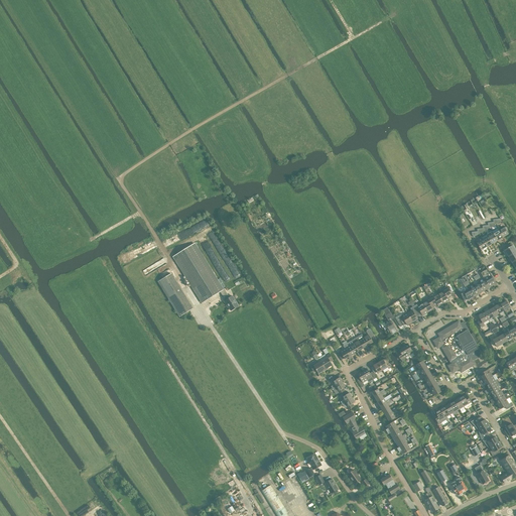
[(504,228),(498,231),(502,238),(508,234),(509,233),(505,227),(504,228)]
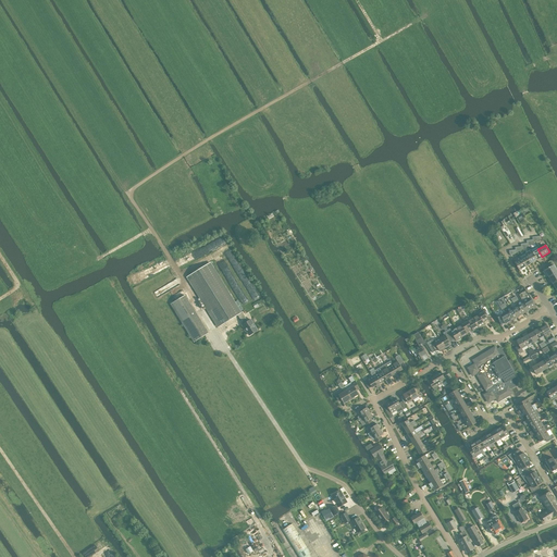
[(531,250),(536,260),(542,257),(537,249),(536,247),(531,250)]
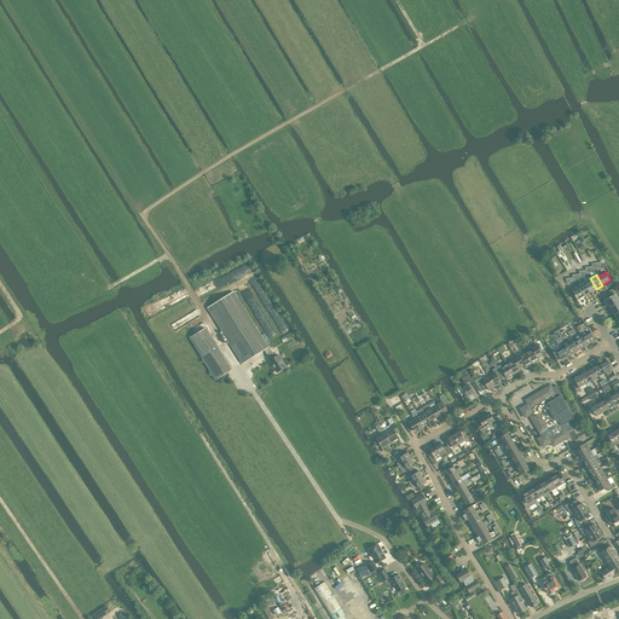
[(596,289),(590,278),(584,282),(590,293),(596,289)]
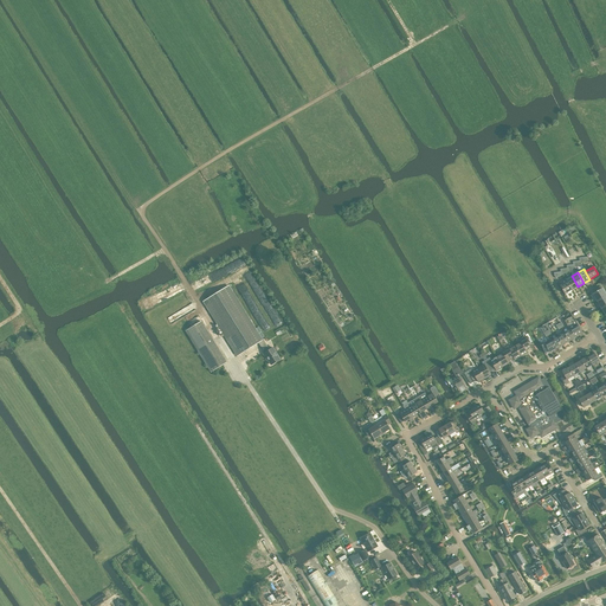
[(578,287),(572,276),(566,279),(572,290),(578,287)]
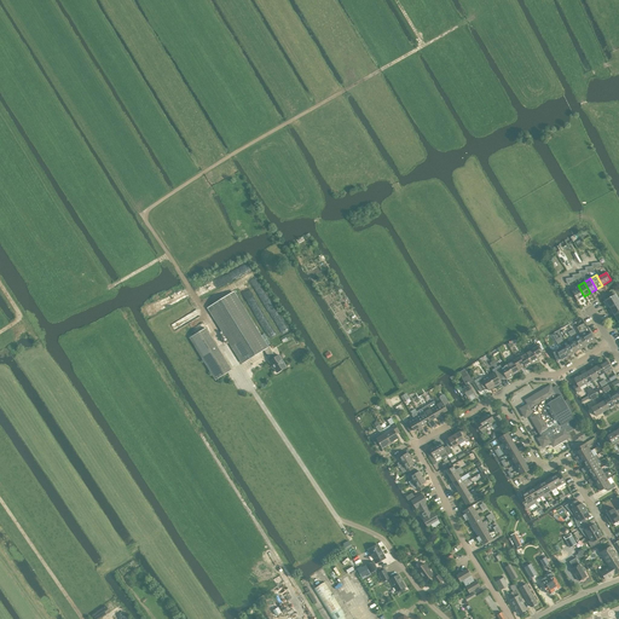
[(584,296),(578,285),(577,285),(571,289),(577,300),(584,296)]
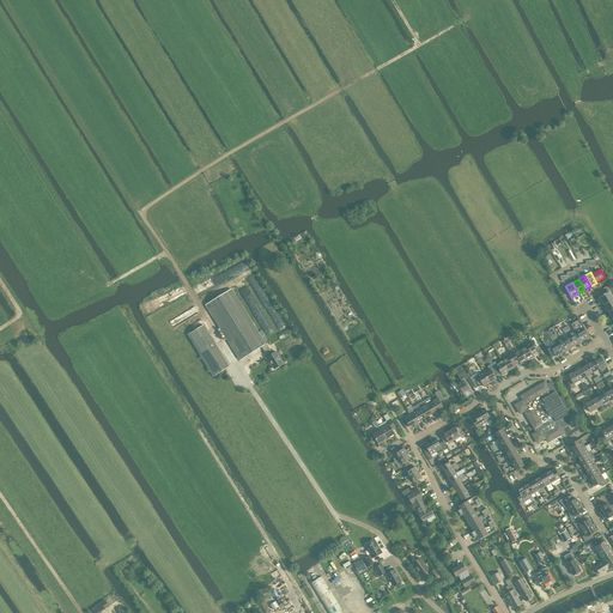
[(604,304),(612,298),(607,289),(601,292),(604,295),(599,297),(604,304)]
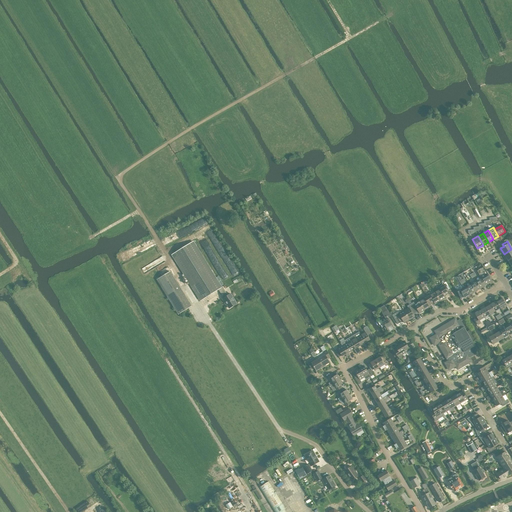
[(220,286),(195,245),(193,242),(172,254),(201,300),(218,289),(224,298),(222,299),(225,303),(226,302),(229,308),(237,304),(231,294),(228,295),(222,286),(220,286)]
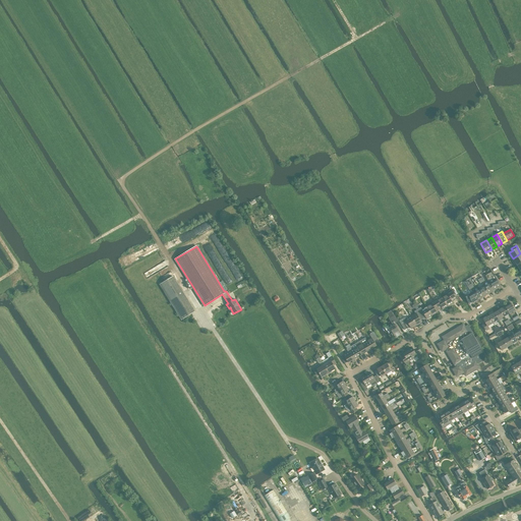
[(489,283),(494,290),(501,287),(491,272),(485,275),(489,282),(489,283)]
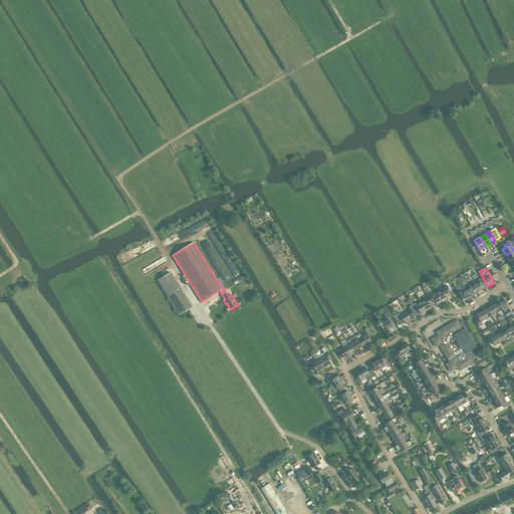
[(192,307),(171,272),(158,281),(179,315),(192,307)]
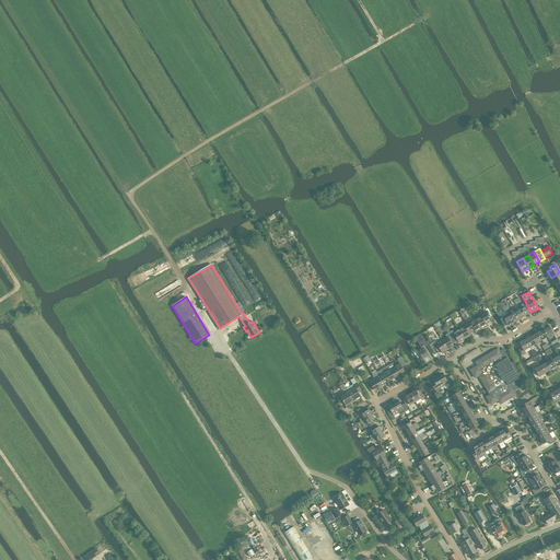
[(525,315),(531,312),(526,304),(526,303),(524,304),(524,305),(521,307),(525,315)]
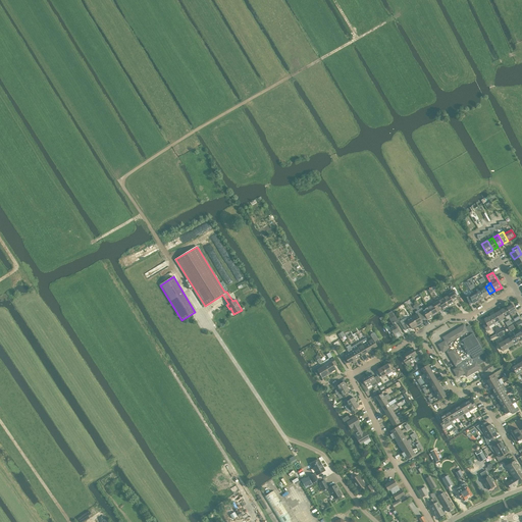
[(480,290),(484,297),(489,294),(485,286),(485,285),(482,286),(483,288),(480,290)]
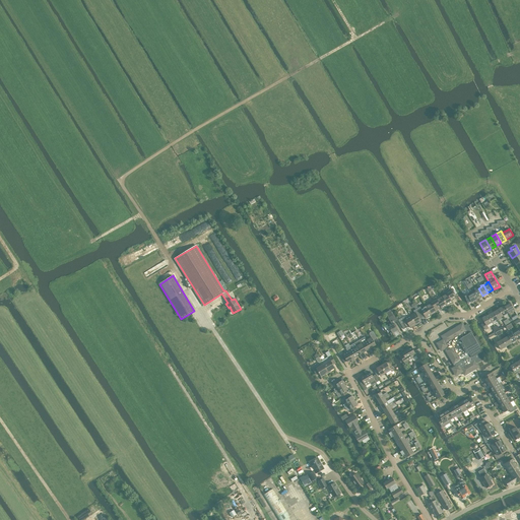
[(442,297),(447,306),(452,303),(451,301),(456,298),(450,288),(445,291),(446,294),(442,297)]
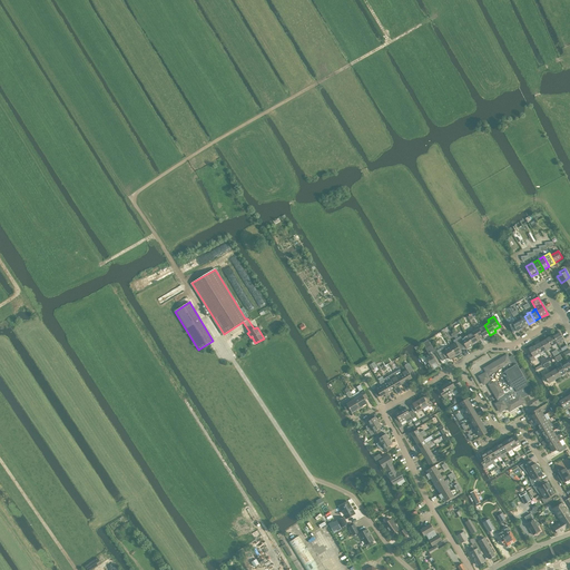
[(518,320),(523,327),(529,324),(524,316),(518,320)]
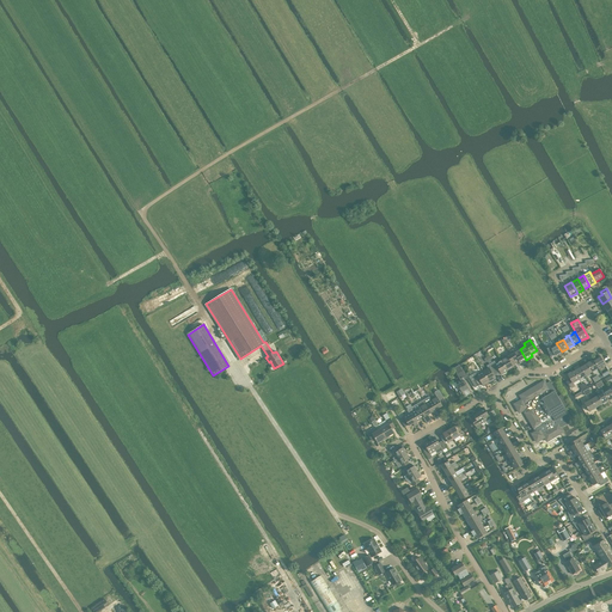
[(545,348),(551,356),(554,355),(555,356),(562,352),(556,343),(556,342),(545,348)]
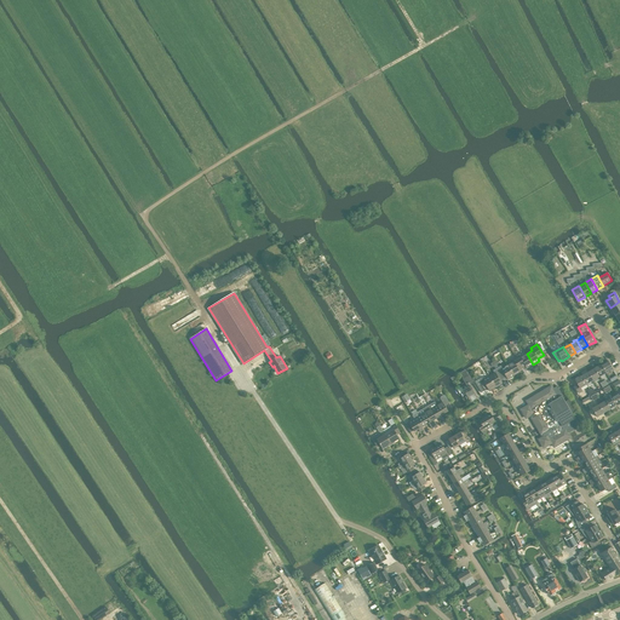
[(516,356),(522,367),(526,366),(527,368),(533,365),(527,354),(521,356),(520,355),(516,356)]
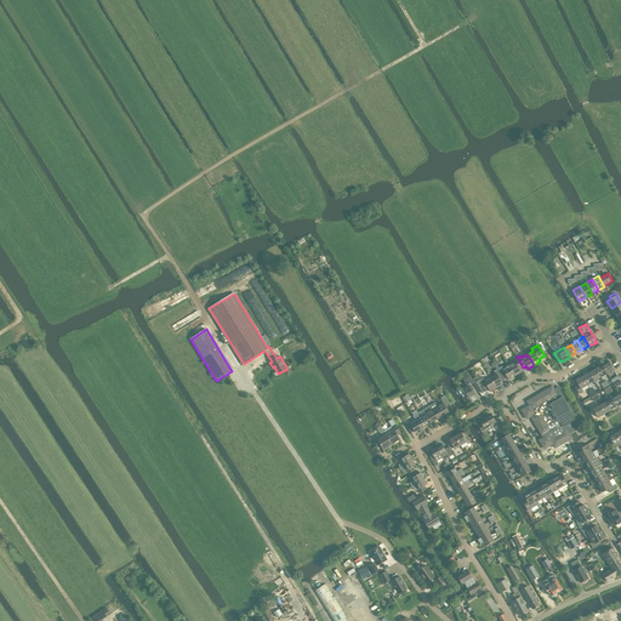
[(523,368),(517,357),(512,360),(514,362),(508,365),(516,376),(522,372),(520,370),(523,368)]
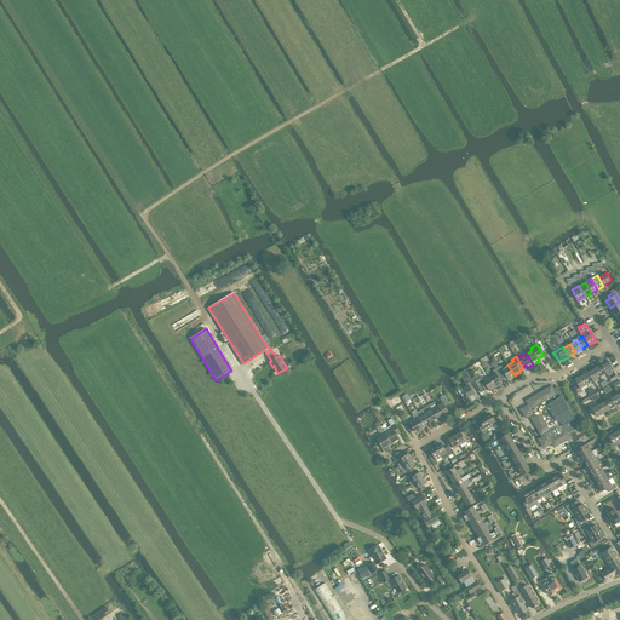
[(601,365),(606,373),(609,371),(610,372),(613,371),(608,361),(601,365)]
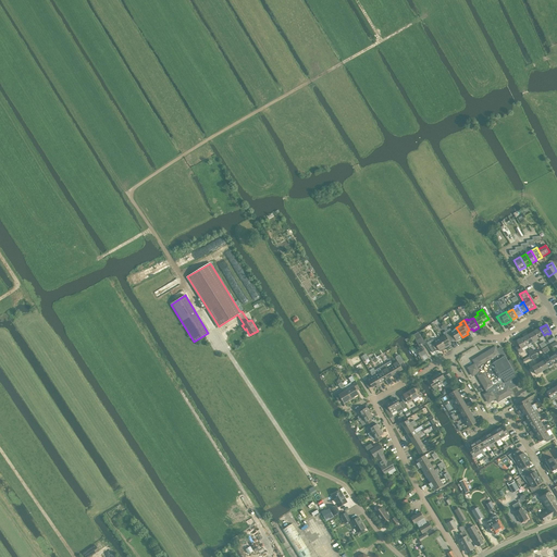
[(446,331),(453,341),(455,339),(456,342),(462,337),(456,327),(450,331),(449,329),(446,331)]
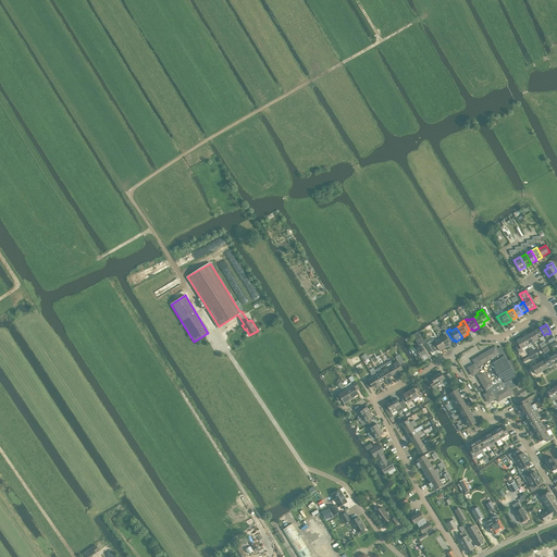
[(544,335),(540,327),(534,331),(539,338),(544,335)]
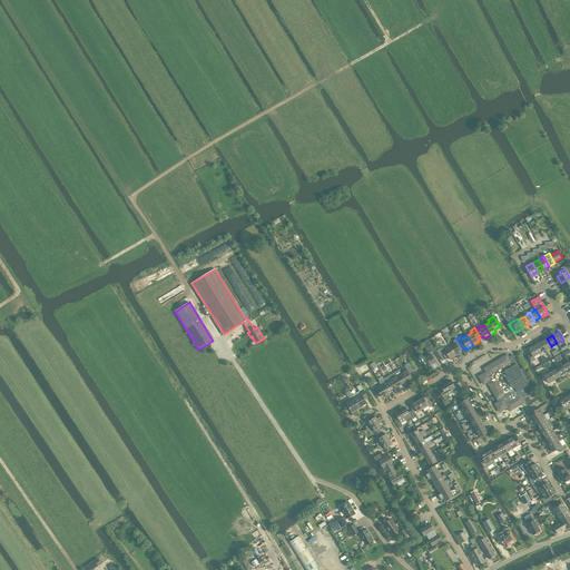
[(463,349),(457,338),(453,341),(454,343),(450,345),(455,355),(461,352),(460,350),(463,349)]
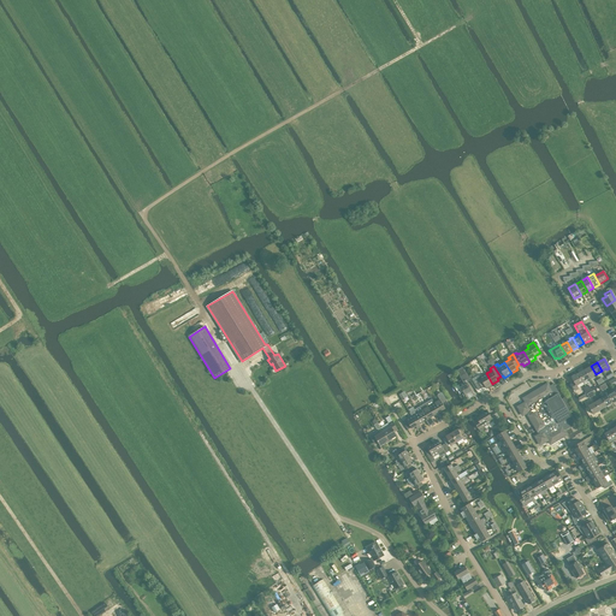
[(585,369),(590,378),(596,374),(591,366),(585,369)]
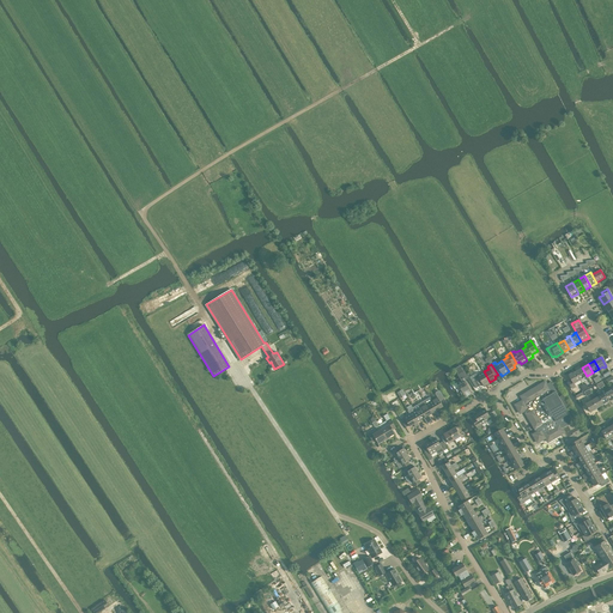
[(461,381),(456,383),(465,398),(472,393),(463,378),(467,377),(460,365),(455,369),(457,374),(461,381)]
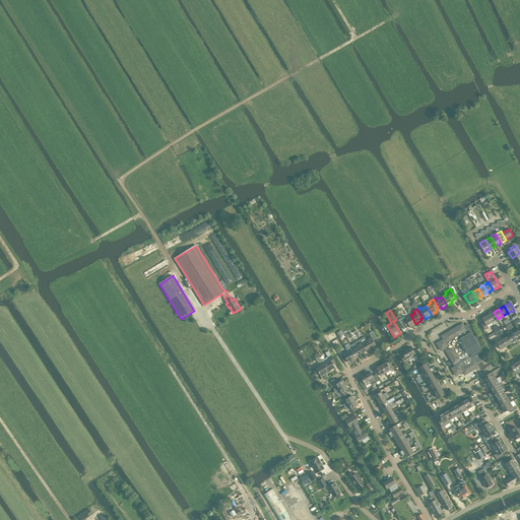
[(498,319),(494,312),(488,315),(492,322),(496,320),(497,322),(499,321),(498,319)]
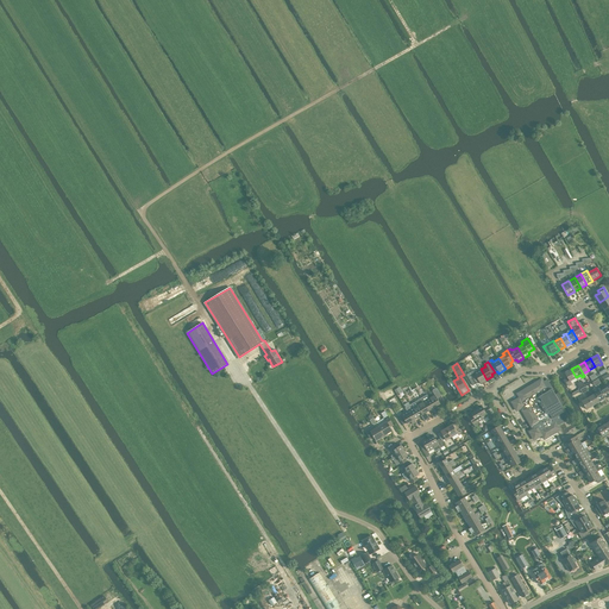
[(487,380),(481,369),(475,372),(473,370),(466,375),(472,385),(478,382),(481,384),(487,380)]
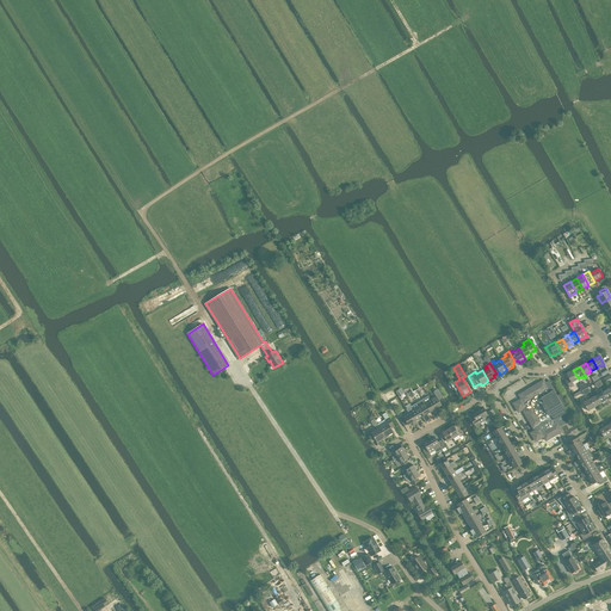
[(578,378),(573,370),(566,375),(569,380),(566,381),(569,388),(573,386),(572,383),(578,378)]
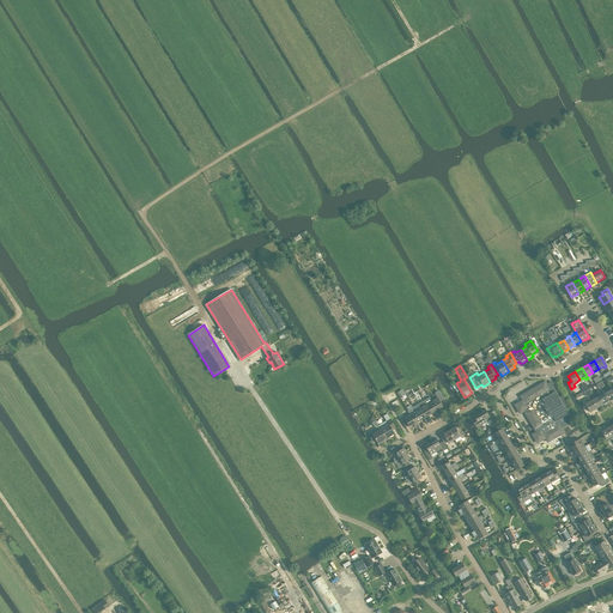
[(515,405),(520,413),(525,410),(527,412),(525,413),(534,430),(536,429),(538,431),(532,435),(536,443),(545,438),(547,442),(560,434),(558,430),(566,425),(562,418),(568,414),(565,408),(569,406),(562,395),(558,398),(554,392),(556,392),(551,382),(546,384),(545,382),(536,387),(520,396),(522,400),(515,405)]
